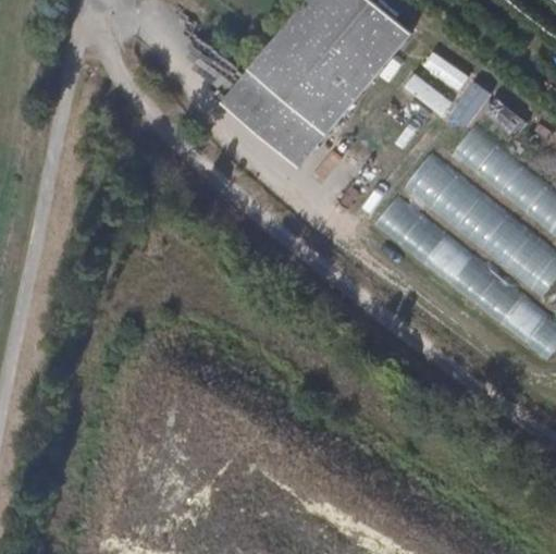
[(305,0),(218,101),(298,167),(412,35),(369,0),(305,0)]
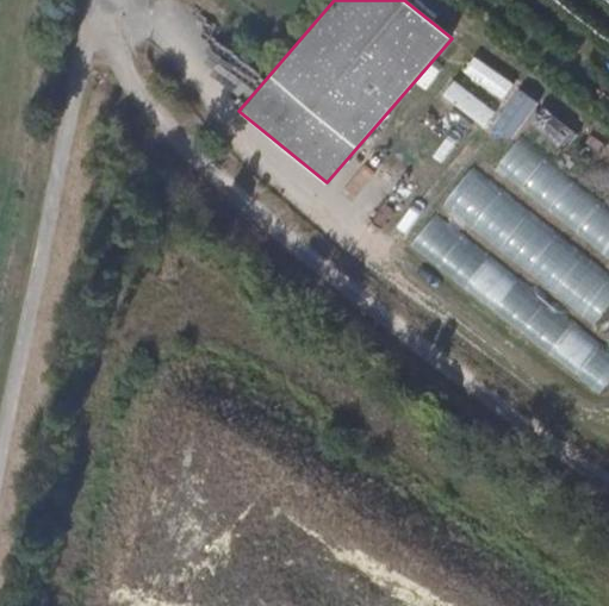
[(476,61),(466,72),(492,93),(501,82),(476,61)]
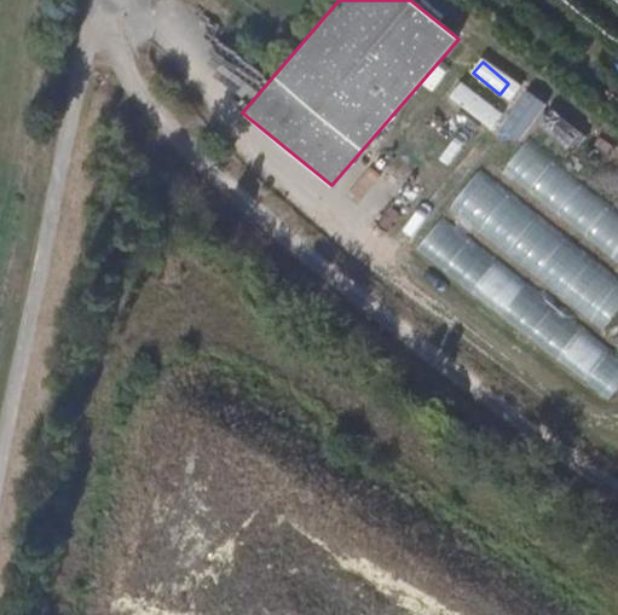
[(490,129),(501,116),(461,86),(451,99),(490,129)]
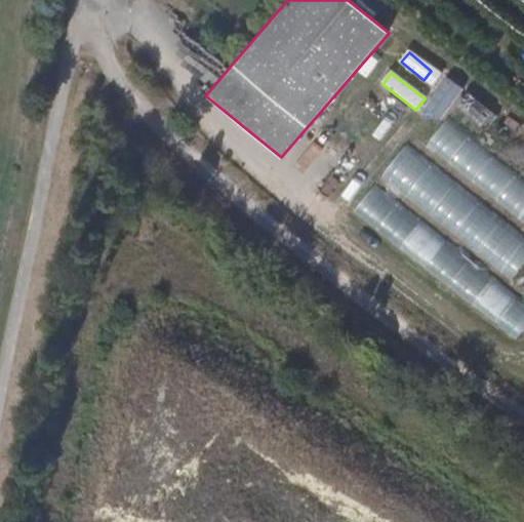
[(523,267),(523,234),(403,149),(383,177),(519,274),(523,267)]
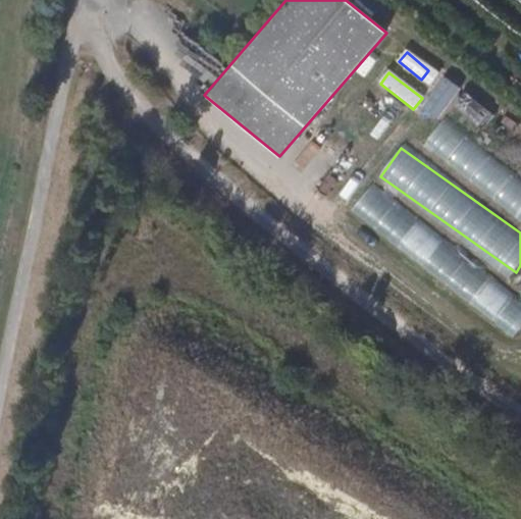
[(520,330),(520,302),(369,190),(354,211),(519,332),(520,330)]
